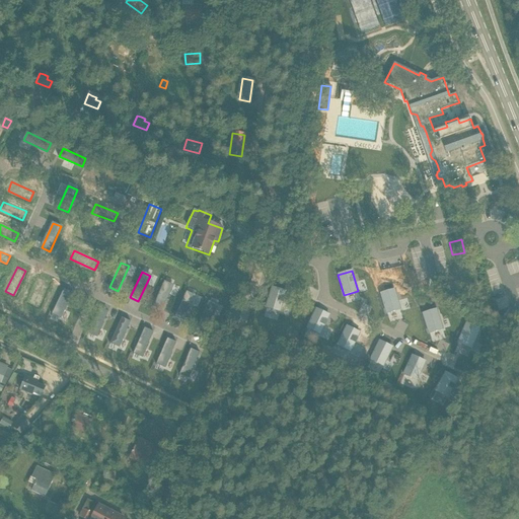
[(41,279),(29,303),(36,307),(49,283),(41,279)]
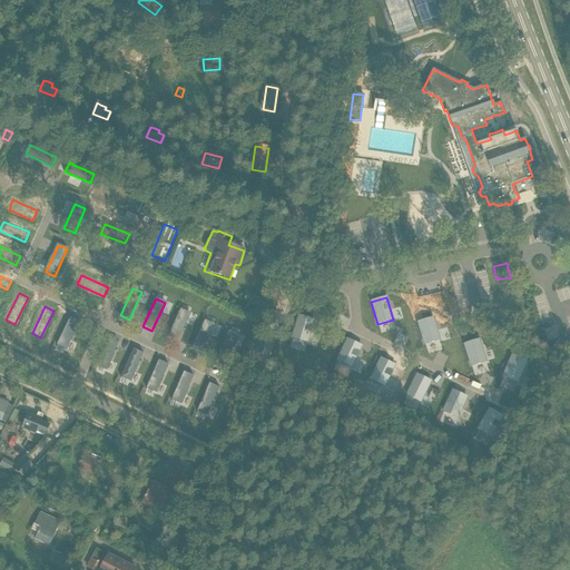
[(179,310),(167,337),(176,341),(188,313),(179,310)]
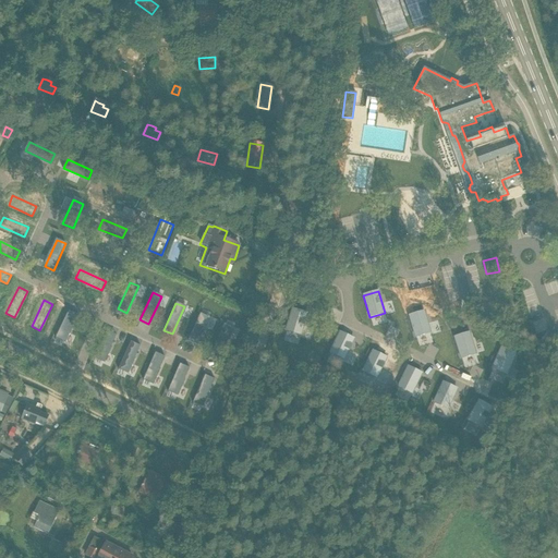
[(292,308),(286,330),(301,335),(307,314),(292,308)]
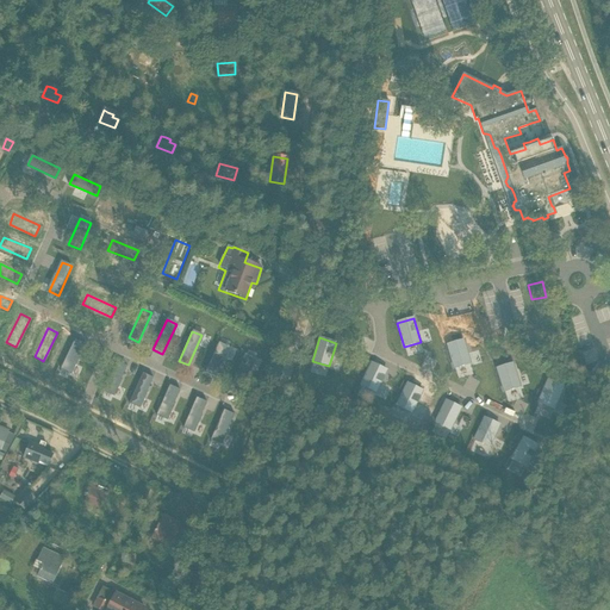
[(76,341),(62,369),(73,374),(86,346),(76,341)]
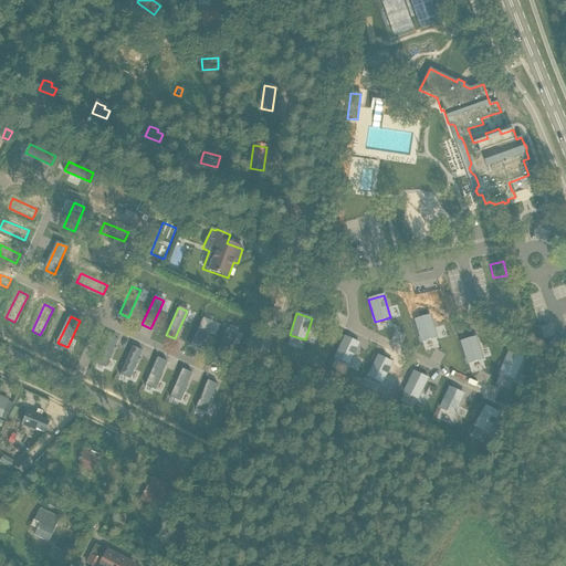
[(430,316),(415,321),(421,343),(437,338),(430,316)]
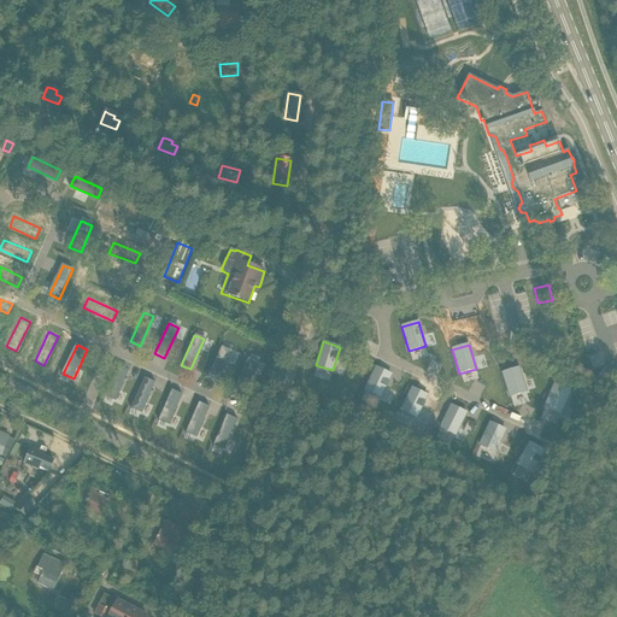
[(221,347),(207,377),(217,381),(230,352),(221,347)]
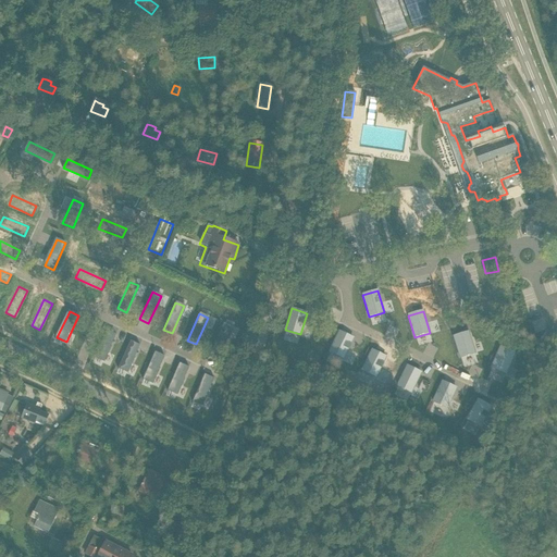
[(223,324),(211,351),(220,355),(232,327),(223,324)]
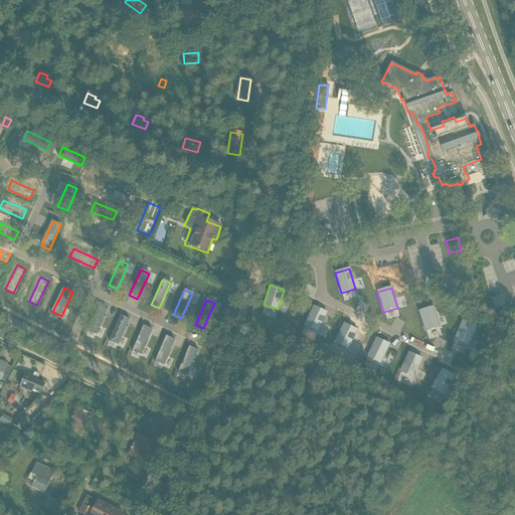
[(98,306),(87,331),(95,334),(106,310),(98,306)]
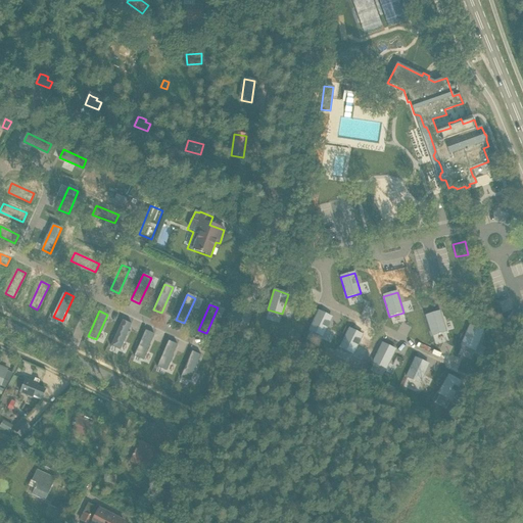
[(319,312),(308,331),(323,338),(332,318),(319,312)]
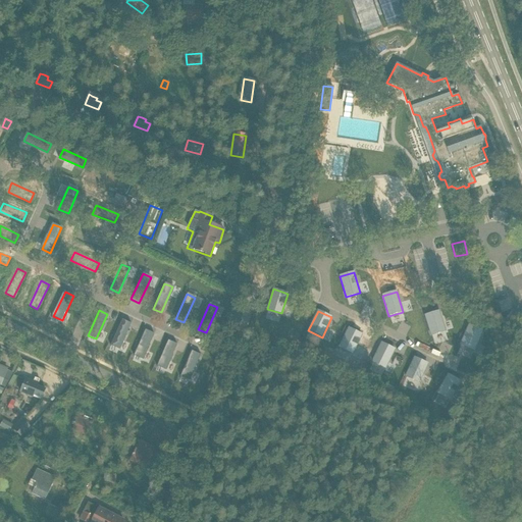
[(437,311),(424,316),(430,336),(445,331),(437,311)]
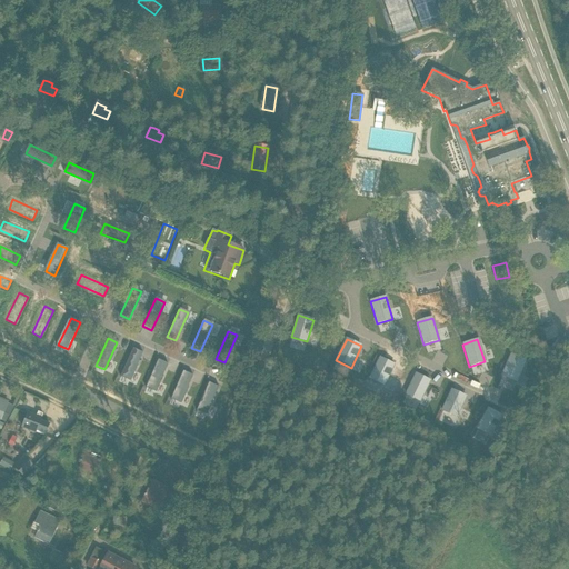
[(132,349),(120,377),(129,381),(141,353),(132,349)]
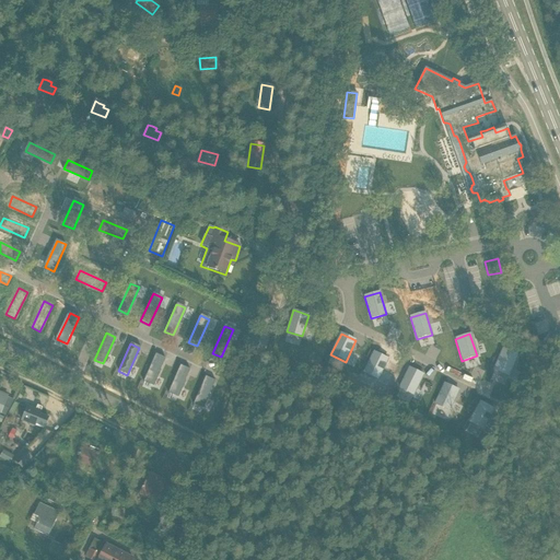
[(502,349),(493,370),(508,376),(516,356),(502,349)]
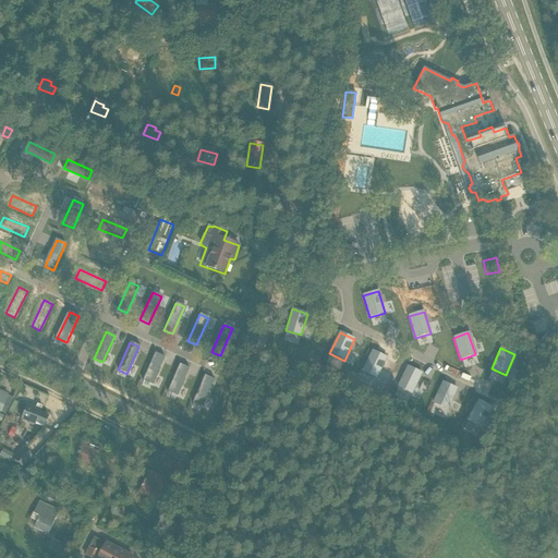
[(373,351),(363,372),(377,378),(387,358),(373,351)]
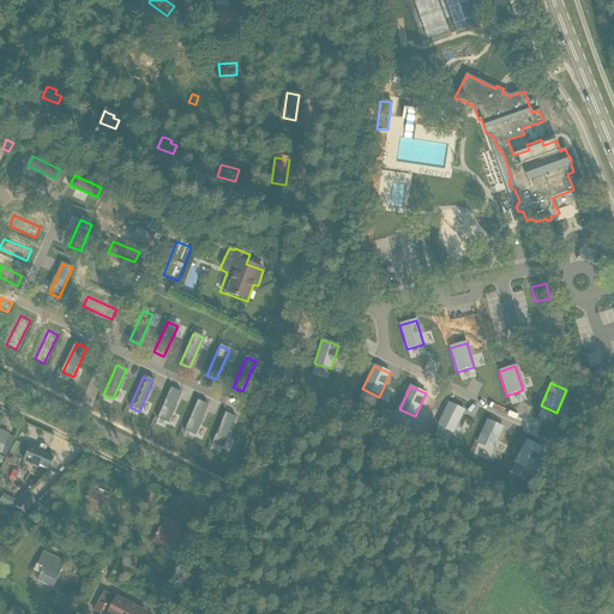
[(170,389),(157,419),(167,423),(180,393),(170,389)]
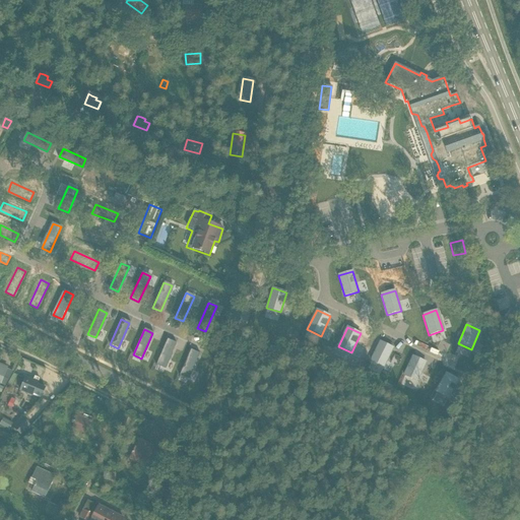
[(167,340),(155,366),(165,369),(176,343),(167,340)]
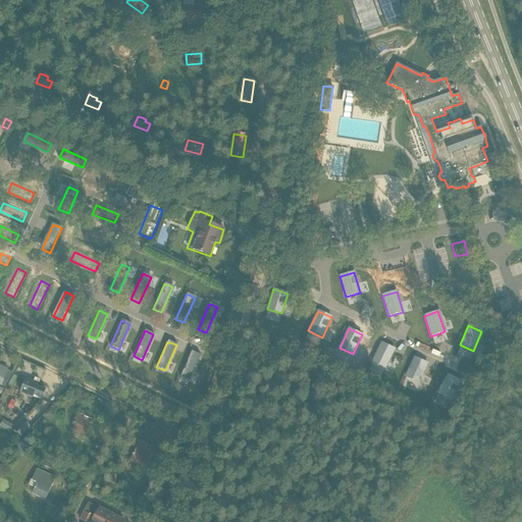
[(381,344),(372,362),(385,369),(395,350),(381,344)]
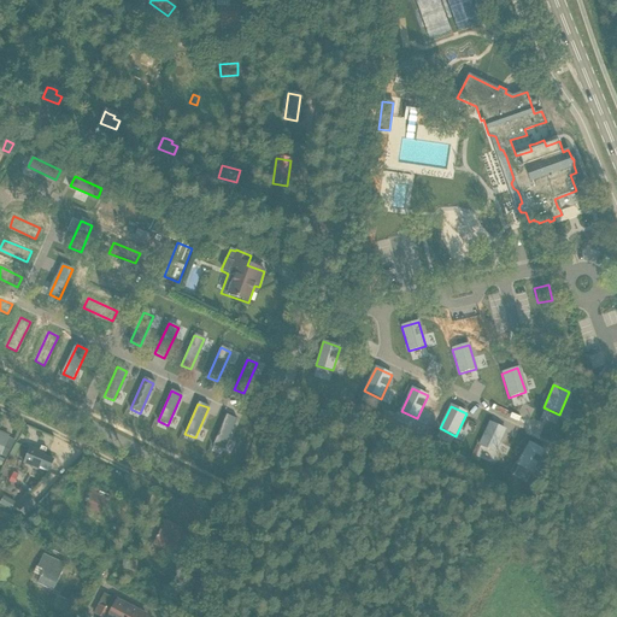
[(227,416),(213,446),(223,451),(236,421),(227,416)]
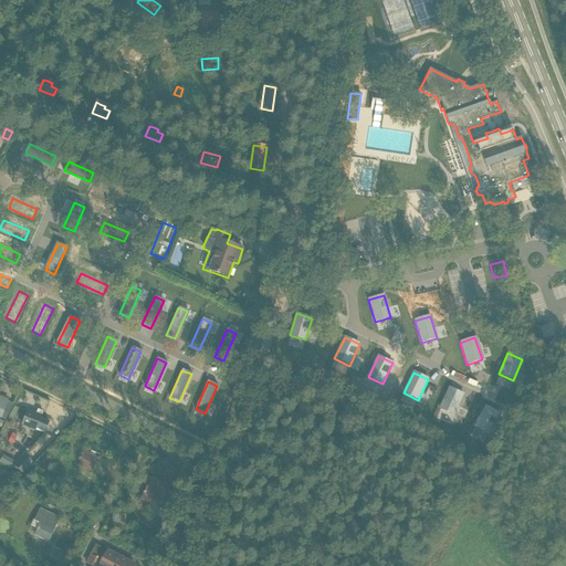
[(450,388),(440,409),(454,416),(464,395),(450,388)]
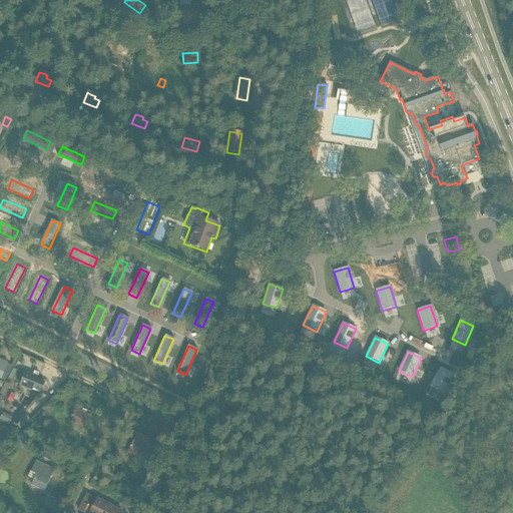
[(439,369),(429,387),(442,395),(452,376),(439,369)]
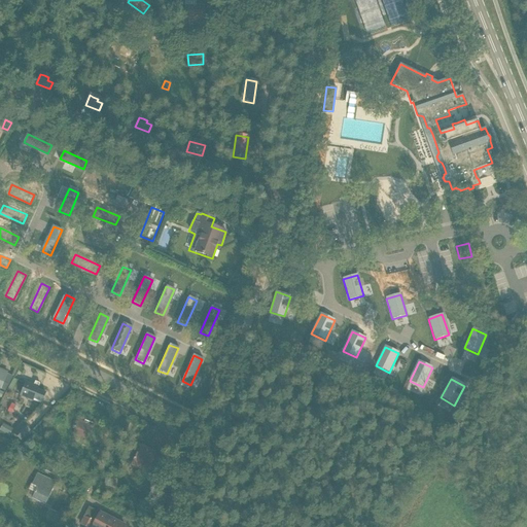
[(22,393),(21,396),(33,401),(34,398),(41,401),(44,393),(37,390),(39,384),(35,382),(33,386),(25,383),(22,393)]
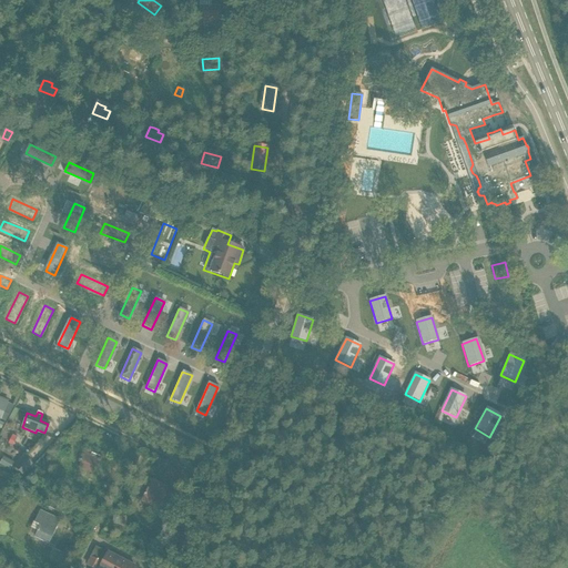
[(77,452),(73,466),(93,470),(97,457),(77,452)]
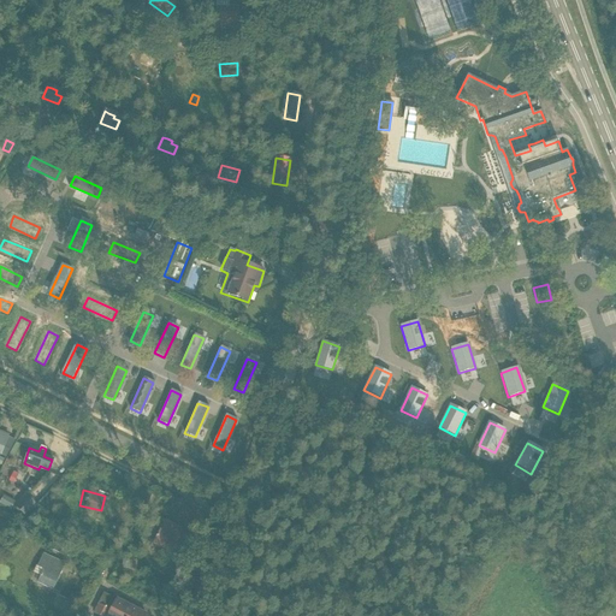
[(3,496),(0,501),(0,503),(10,510),(15,502),(3,496)]
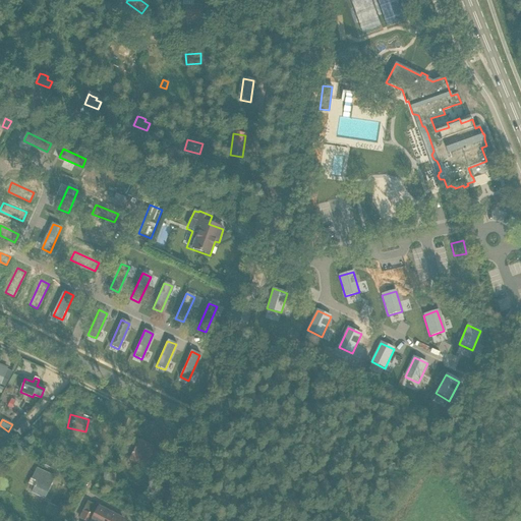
[(22,419),(12,429),(19,437),(30,426),(22,419)]
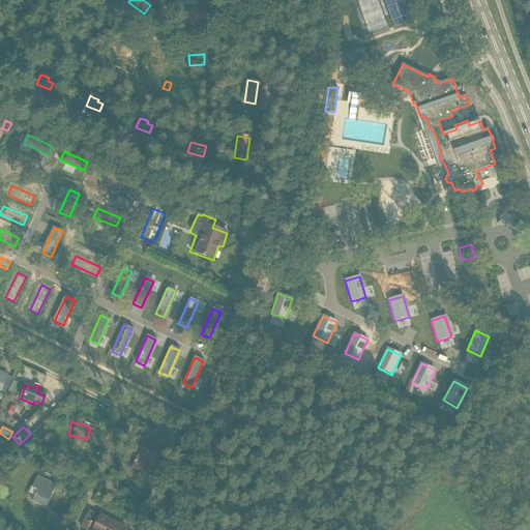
[(148,452),(133,444),(121,466),(138,474),(148,452)]
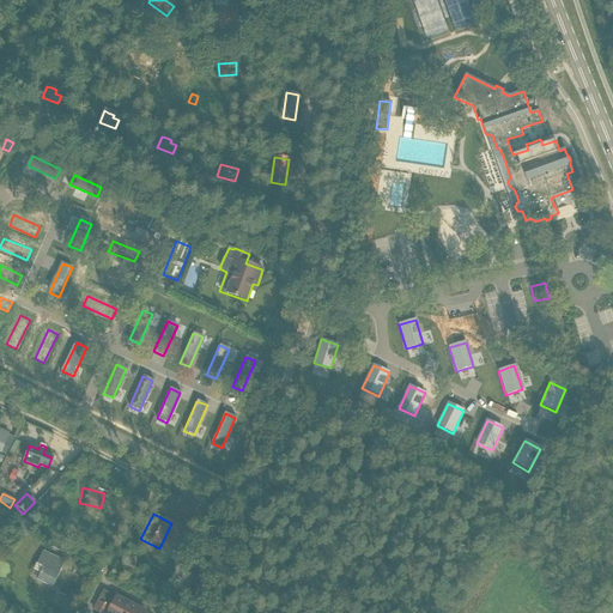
[(20,525),(14,532),(22,536),(26,529),(20,525)]
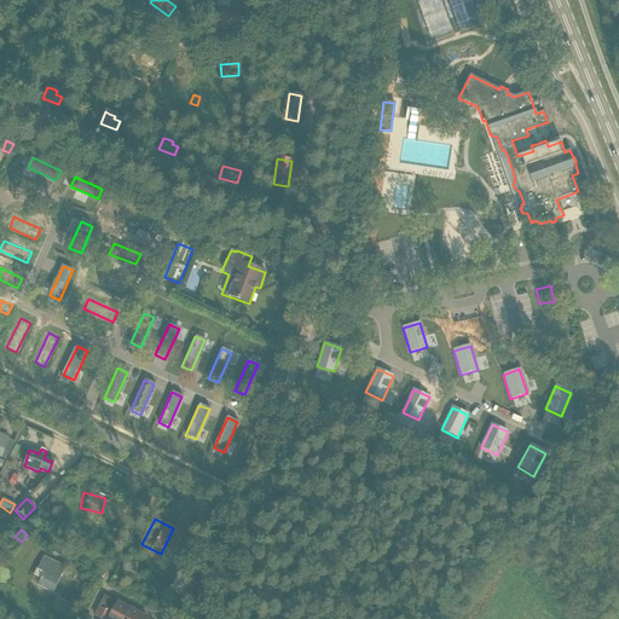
[(53,545),(50,553),(63,559),(67,551),(53,545)]
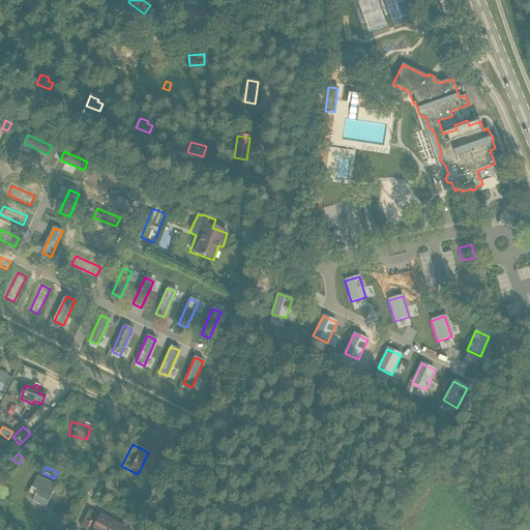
[(32,502),(45,507),(52,491),(48,489),(51,483),(37,477),(32,488),(37,491),(32,502)]
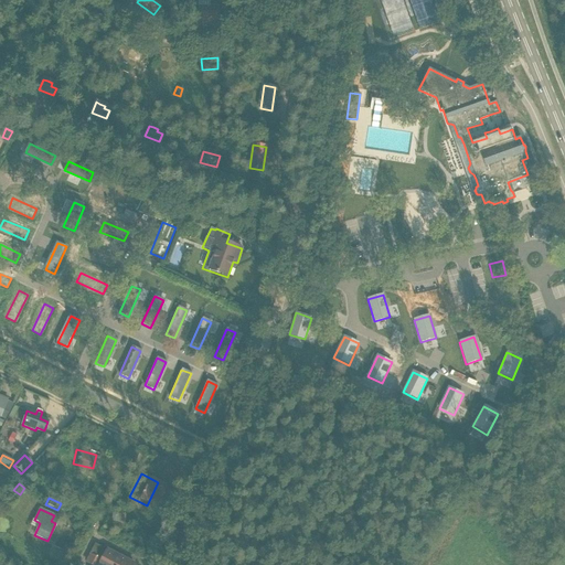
[(70,552),(76,535),(64,530),(56,546),(70,552)]
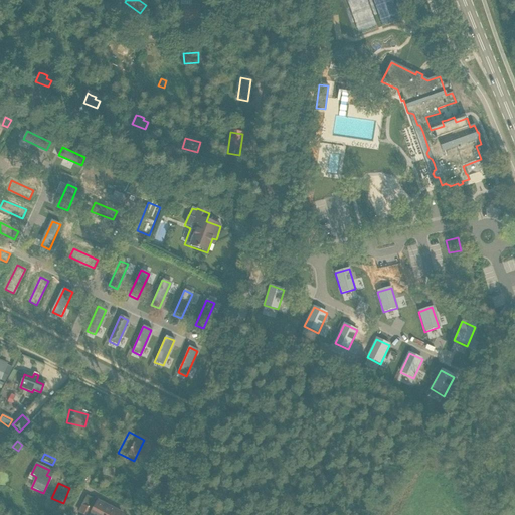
[(87,495),(81,505),(93,511),(90,514),(121,514),(122,514),(87,495)]
